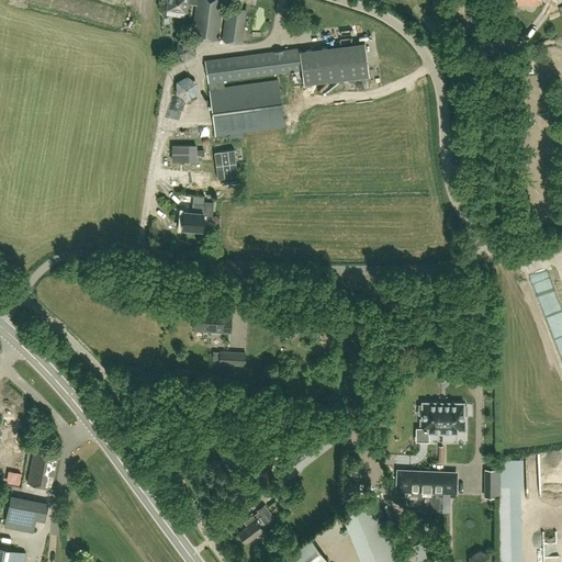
[(216,41),(221,13),(225,14),(222,41),(240,44),(246,9),(222,6),(222,0),(167,0),(166,9),(187,11),(188,3),(195,6),(191,37),(216,41)]
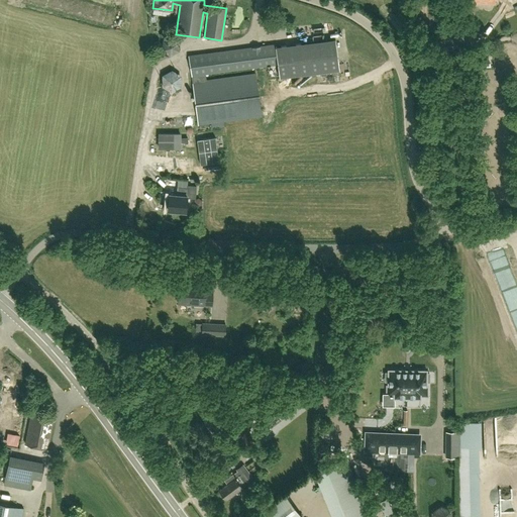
[(461,11),(460,0),(446,0),(447,11),(461,11)]
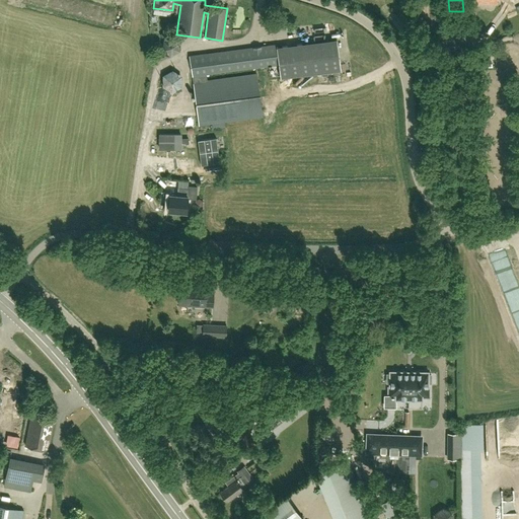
[(169,29),(160,33),(163,41),(172,35),(169,29)]
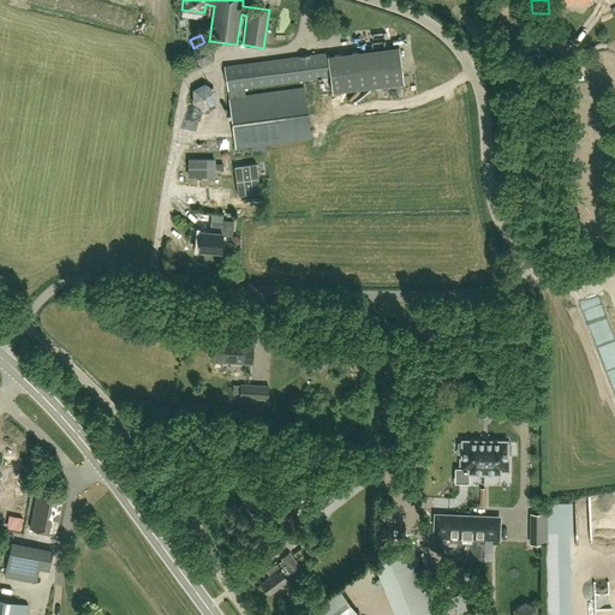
[(404,83),(401,64),(399,47),(328,55),(327,52),(225,66),(237,148),(311,138),(304,88),(246,96),(245,88),(330,77),(333,93),(404,83)]
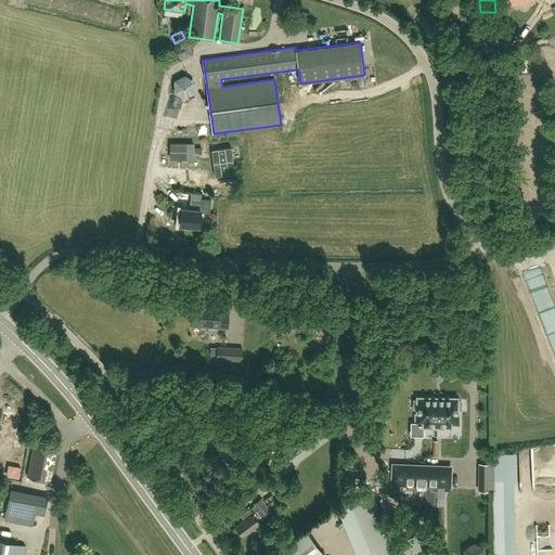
[(173,46),(175,53),(188,51),(186,44),(173,46)]
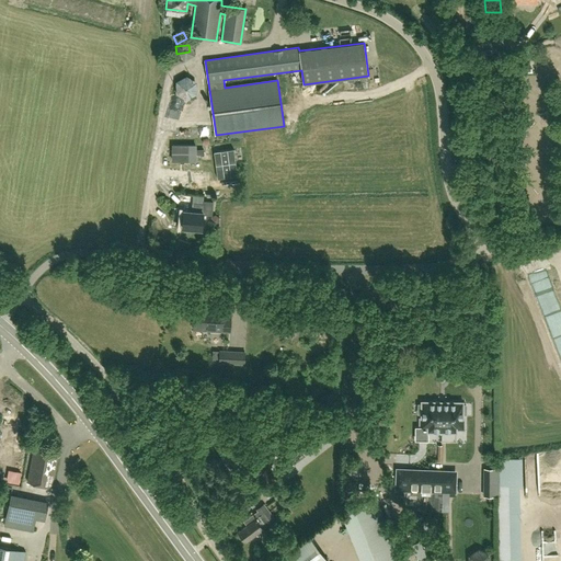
[(183,100),(195,99),(193,81),(169,83),(172,114),(186,113),(186,117),(197,116),(196,103),(183,105),(183,100)]
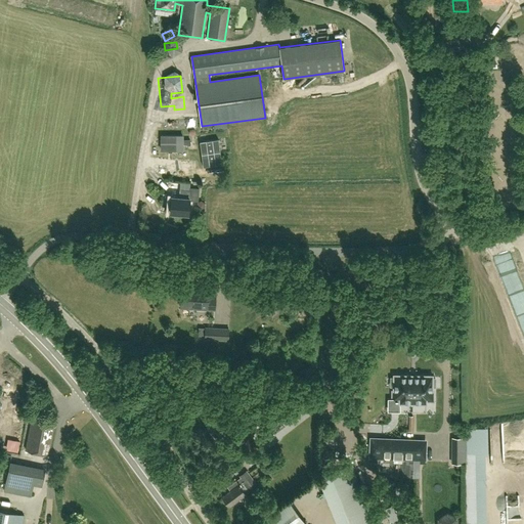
[(163,115),(164,126),(177,125),(176,114),(163,115)]
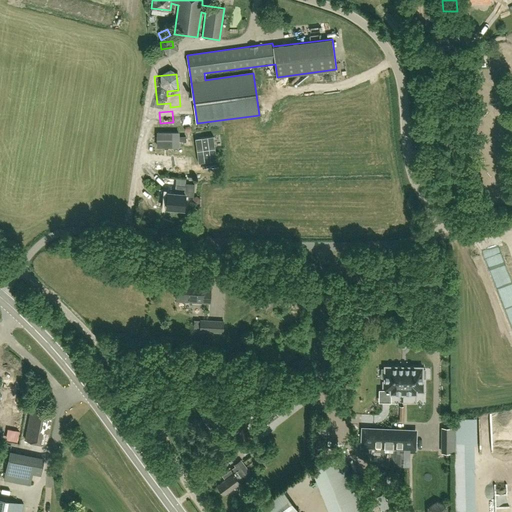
[(213,136),(195,138),(198,163),(216,160),(213,136)]
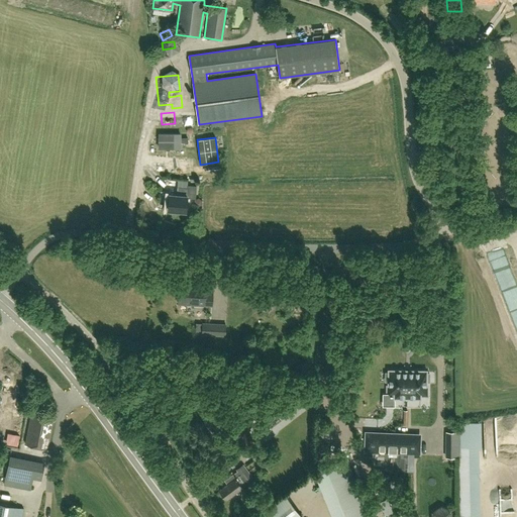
[(168,211),(170,213),(175,213),(176,212),(177,210),(186,211),(187,198),(195,199),(196,186),(188,185),(188,188),(179,187),(178,195),(170,194),(168,211)]
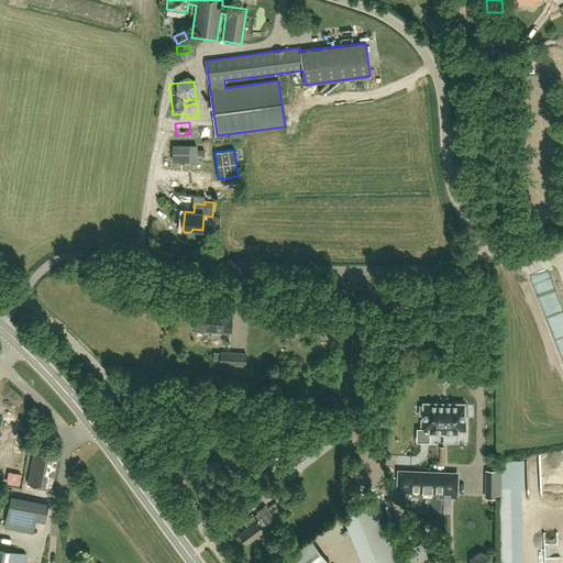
[(231,332),(232,318),(223,318),(224,309),(195,308),(194,330),(231,332)]
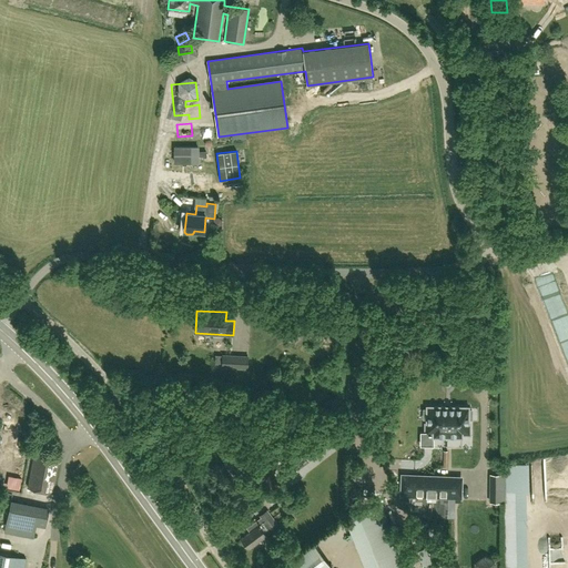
[(302,344),(305,351),(312,346),(307,341),(302,344)]
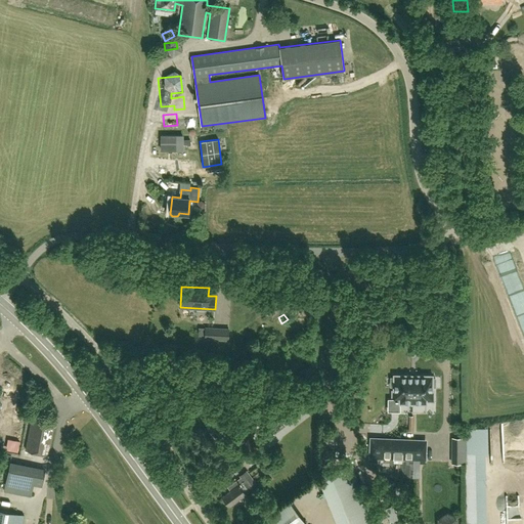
[(228,340),(229,329),(205,328),(205,339),(228,340)]
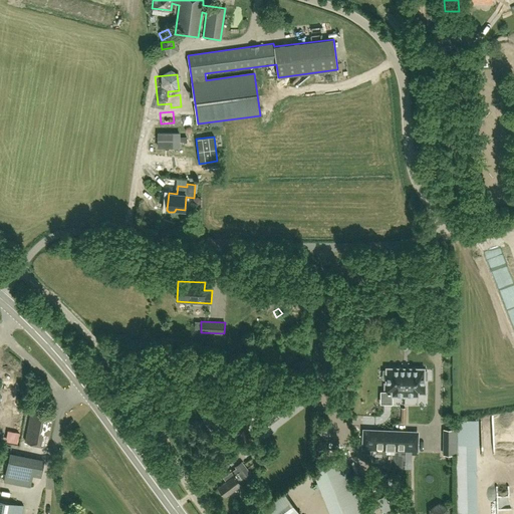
[(425,379),(426,379),(428,379),(428,370),(425,370),(425,366),(384,366),(384,370),(382,370),(382,379),(384,379),(384,382),(383,382),(383,395),(391,395),(391,397),(419,397),(419,395),(426,395),(426,383),(425,383),(425,379)]
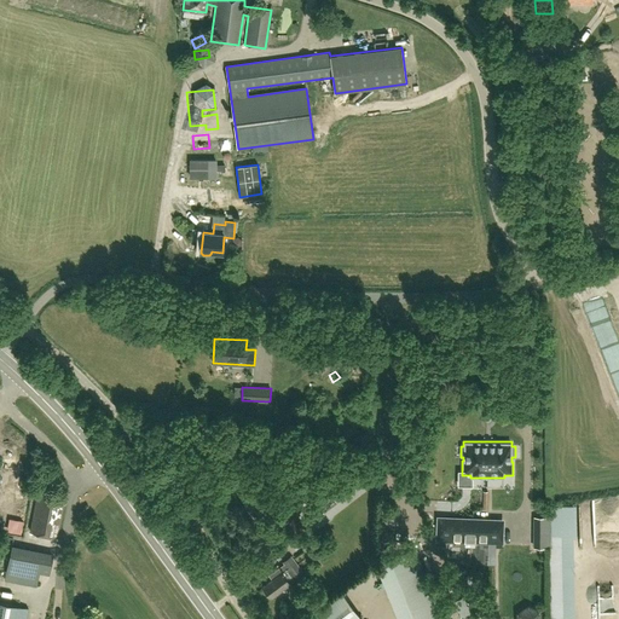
[(347,481),(341,485),(347,493),(353,489),(347,481)]
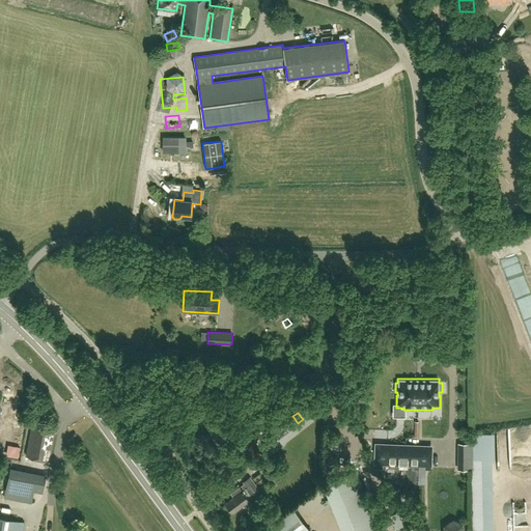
[(49,459),(55,427),(32,423),(26,455),(49,459)]
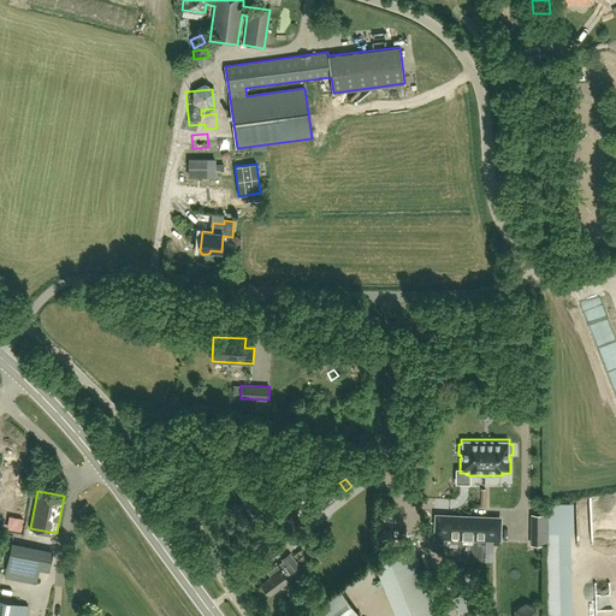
[(544,544),(544,513),(529,513),(529,544),(544,544)]
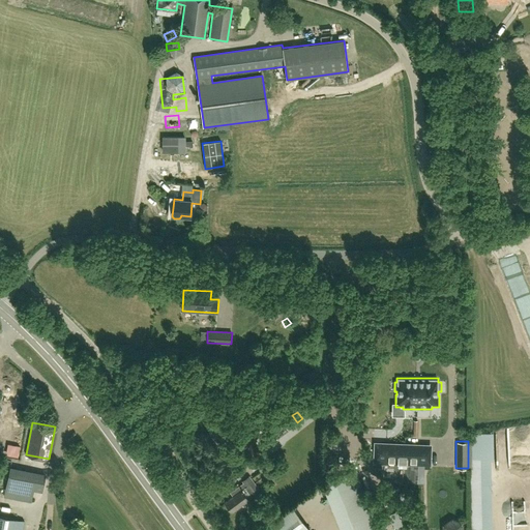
[(381,463),(381,467),(408,469),(409,464),(427,464),(428,450),(415,450),(415,445),(390,444),(390,449),(377,449),(377,463),(381,463)]
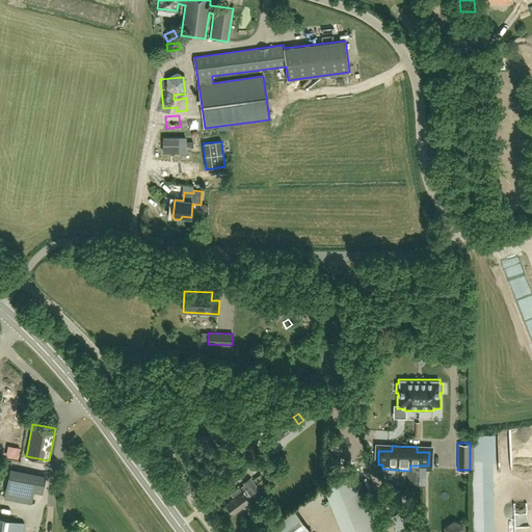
[(258,448),(253,452),(243,459),(248,467),(259,459),(264,456),(258,448)]
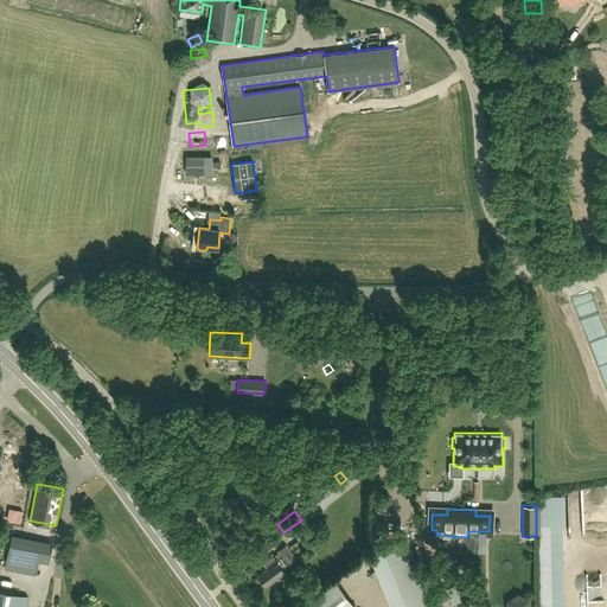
[(553,606),(551,525),(540,526),(541,606),(553,606)]
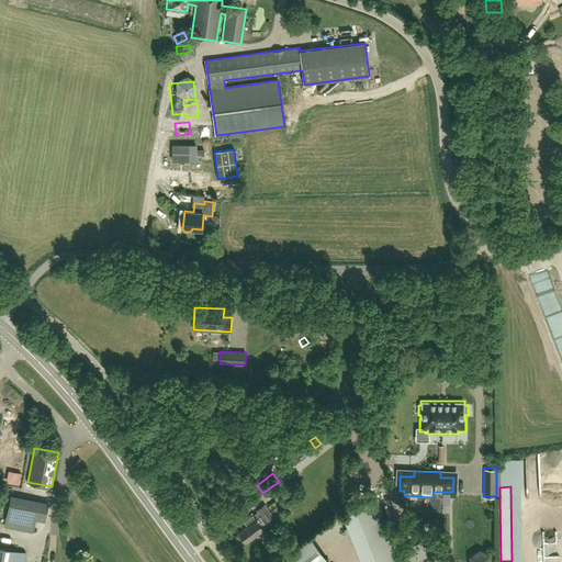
[(10,494),(9,501),(4,527),(33,534),(36,519),(45,521),(48,503),(10,494)]
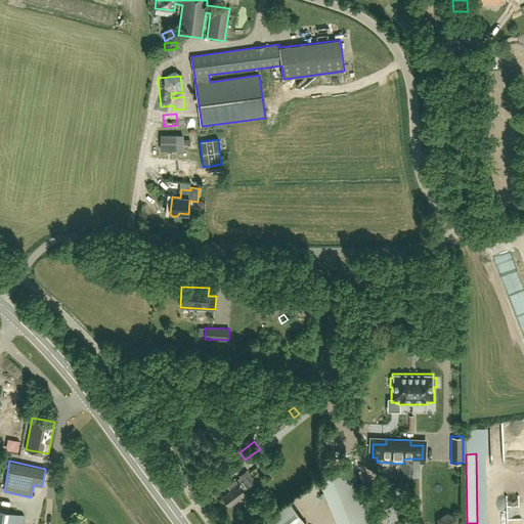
[(375,523),(350,461),(316,474),(336,523),(375,523)]
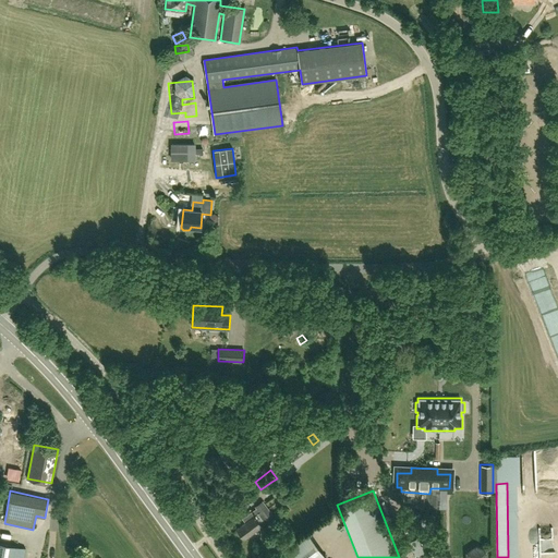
[(401,492),(401,506),(429,507),(429,494),(401,492)]
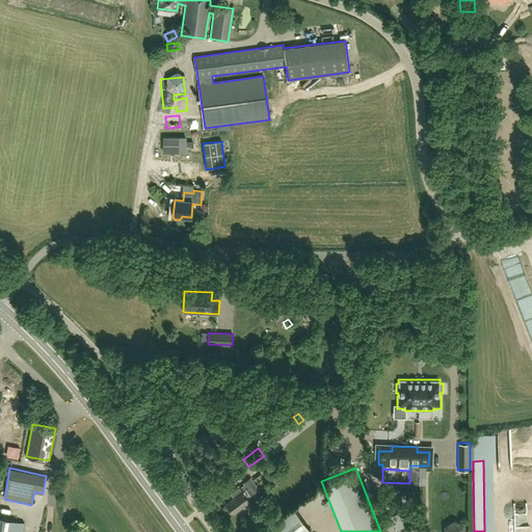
[(263,496),(249,478),(243,482),(244,484),(233,493),(236,497),(227,503),(234,513),(249,502),(255,499),(256,501),(263,496)]
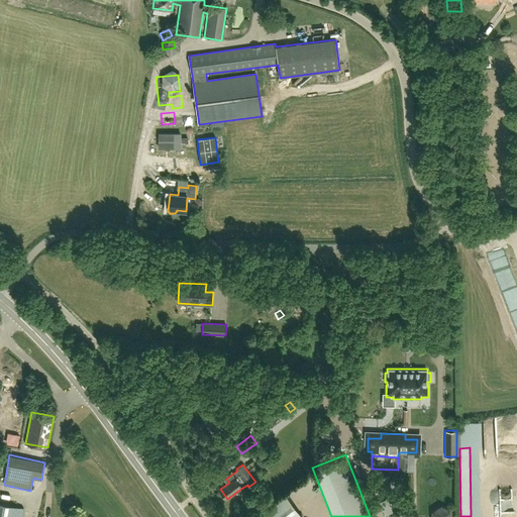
[(254,516),(301,516),(302,516),(283,493),(253,515),(254,516)]
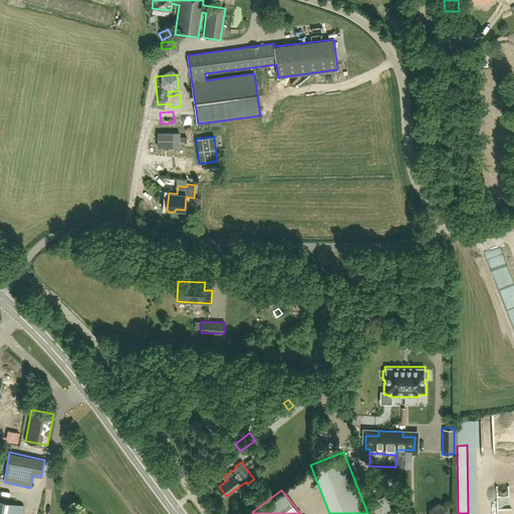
[(0,513),(21,513),(23,505),(0,500),(0,513)]
